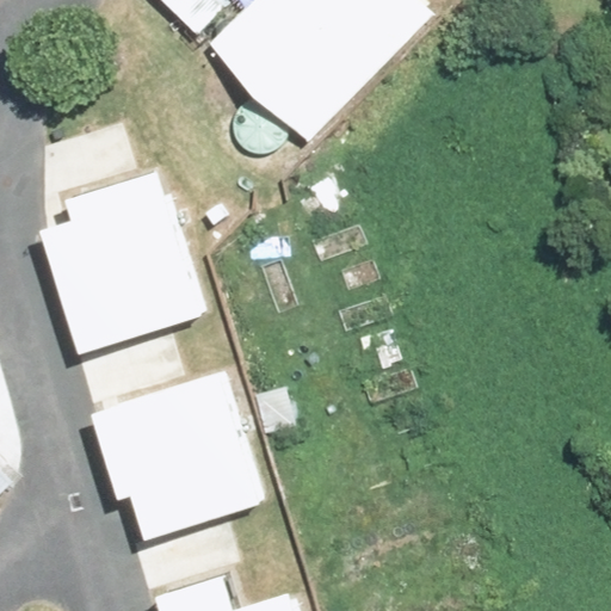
[(254,0),(228,31),(326,118),(431,0),(254,0)]
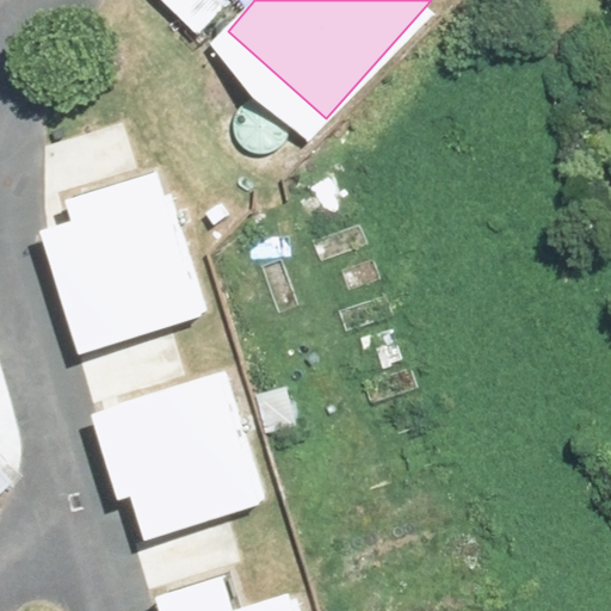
[(71,221),(38,232),(78,356),(202,318),(156,172),(63,201),(71,221)]
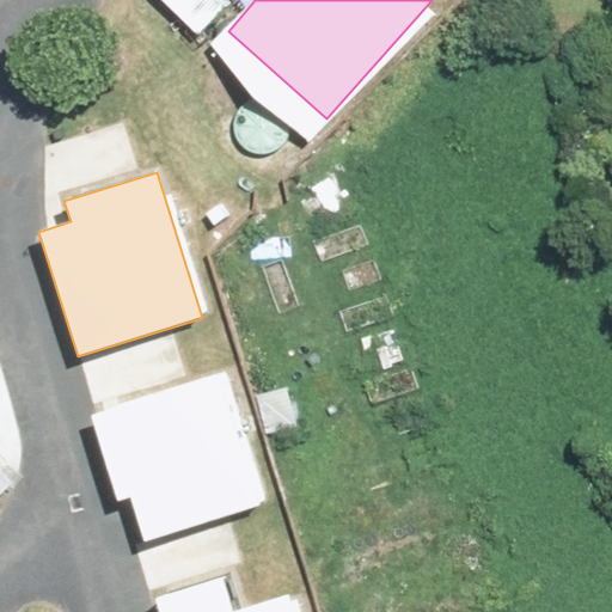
[(222,373),(90,415),(117,502),(130,499),(144,542),(264,505),(222,373)]
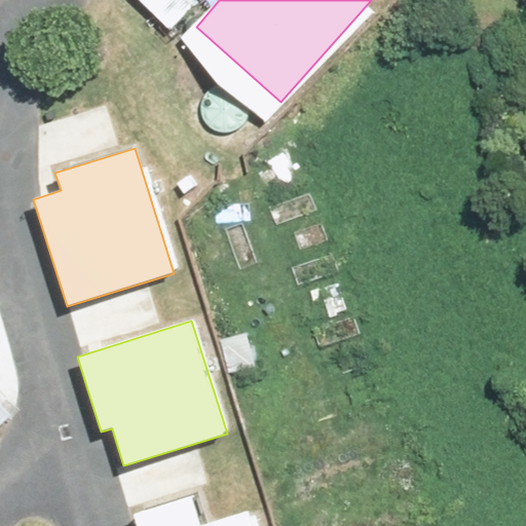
[(0,420),(23,399),(0,376),(0,420)]
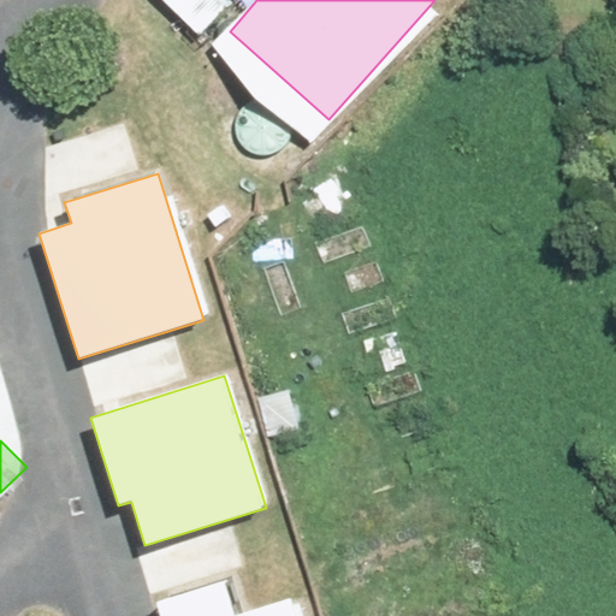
[(224,581),(154,603),(159,615),(295,615),(290,598),(235,615),(224,581)]
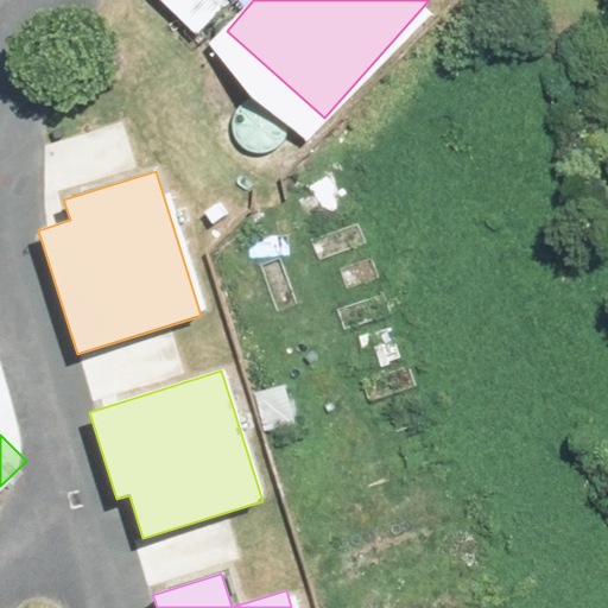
All buildings are outlined.
